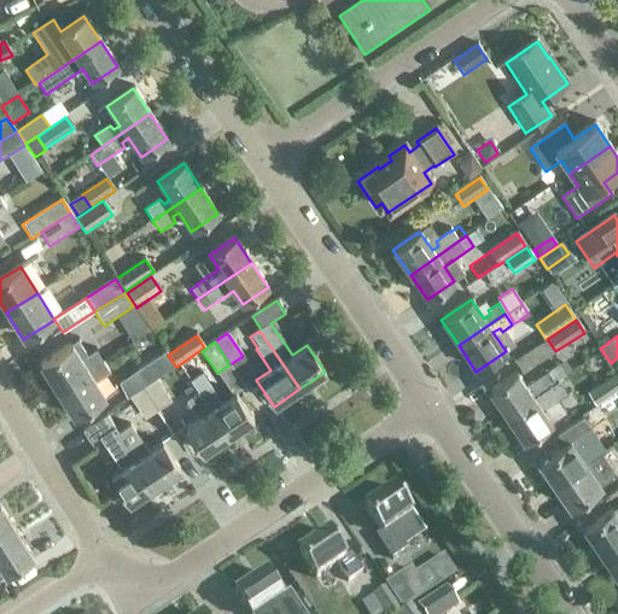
[(56,391),(101,362),(94,351),(81,361),(71,345),(39,366),(56,391)]
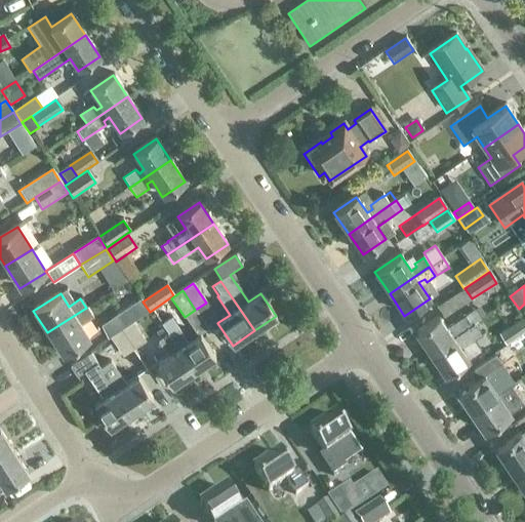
[(495,327),(517,310),(506,295),(484,313),(495,327)]
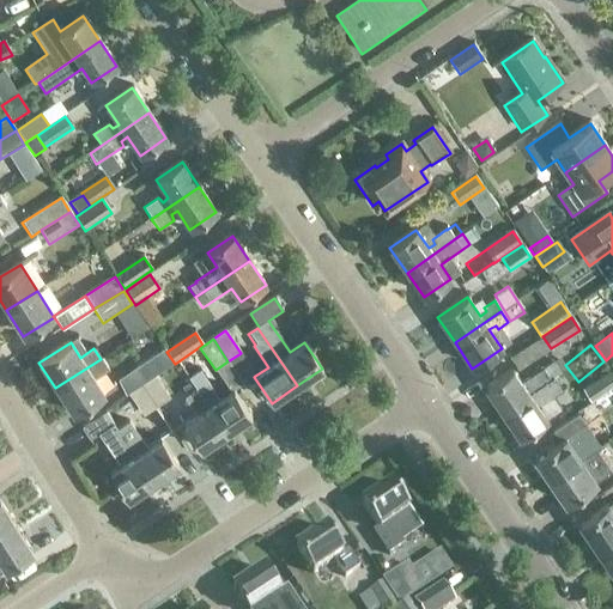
[(145,383),(174,364),(164,349),(135,370),(145,383)]
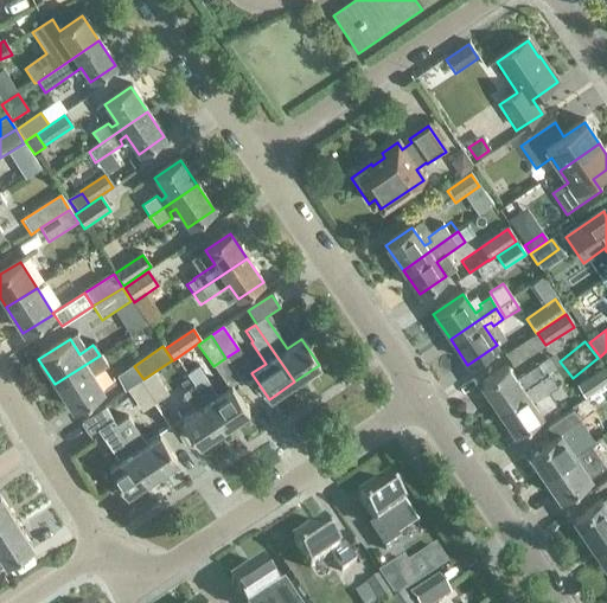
[(241,380),(251,373),(253,372),(238,350),(225,358),(241,380)]
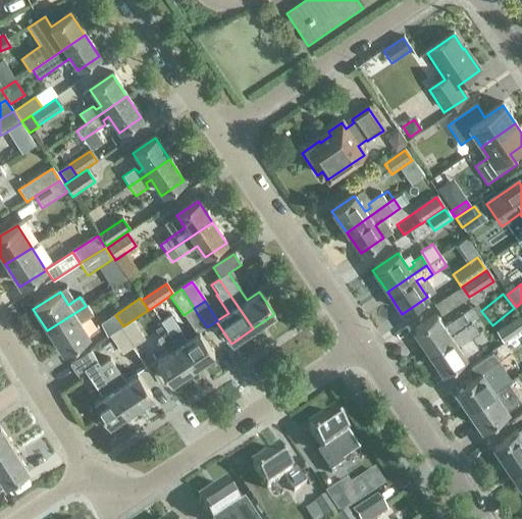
[(86,306),(47,330),(61,353),(89,336),(81,323),(92,316),(86,306)]
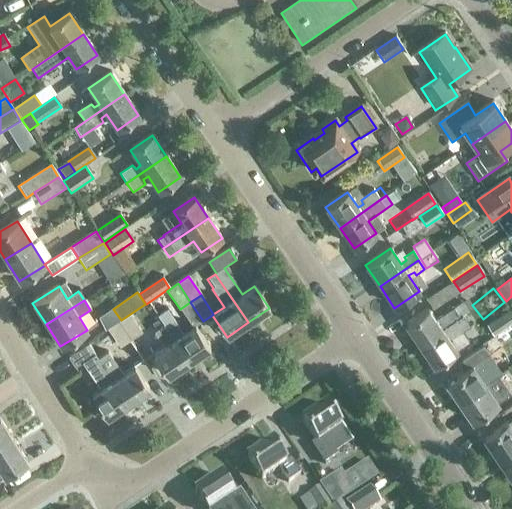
[(467,300),(435,321),(428,310),(406,324),(420,345),(460,318),(462,317),(461,316),(473,309),(467,300)]
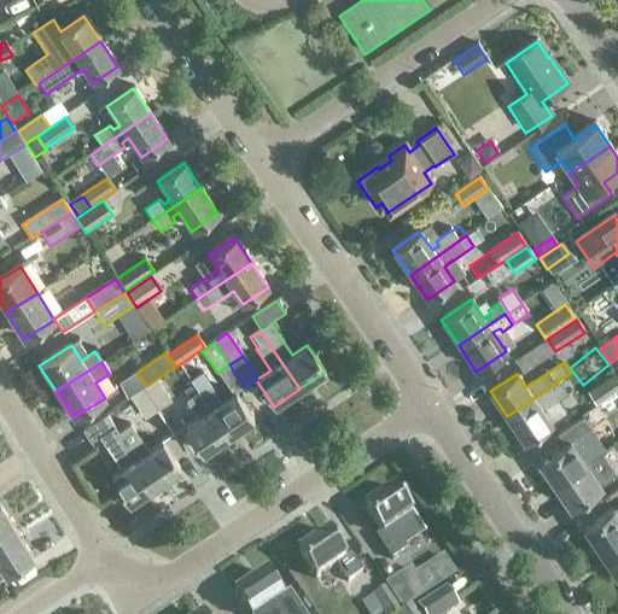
[(202,375),(191,382),(227,438),(252,421),(235,395),(216,408),(214,403),(216,396),(202,375)]
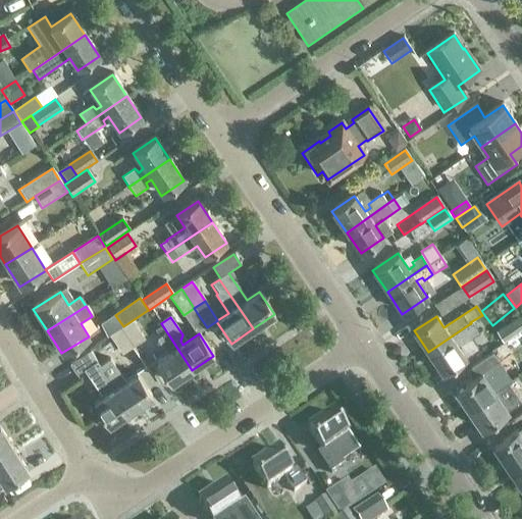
[(504,344),(521,330),(521,320),(520,317),(497,333),(504,344)]
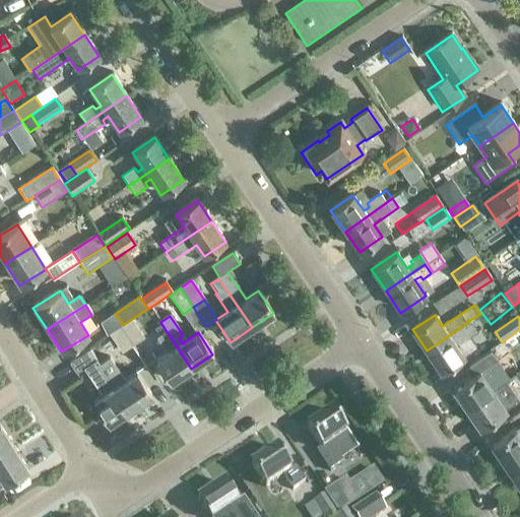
[(120,328),(133,346),(143,339),(131,321),(123,326),(120,328)]
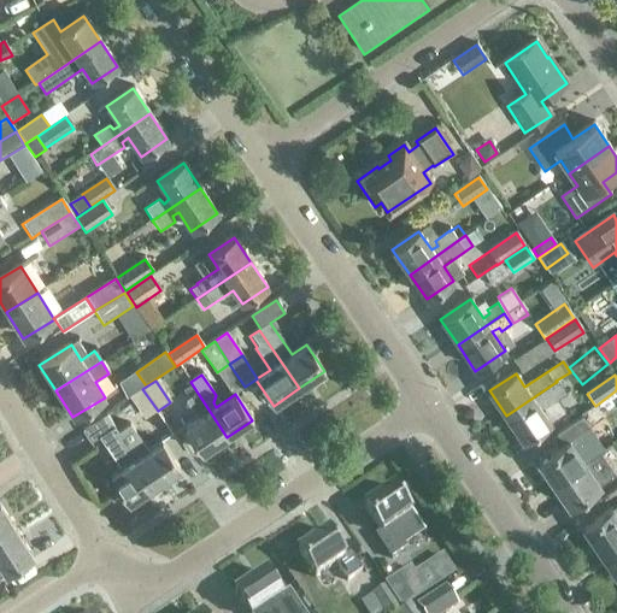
[(227,437),(191,382),(188,383),(191,388),(182,393),(187,400),(186,401),(193,411),(200,411),(203,416),(183,428),(201,454),(227,437)]
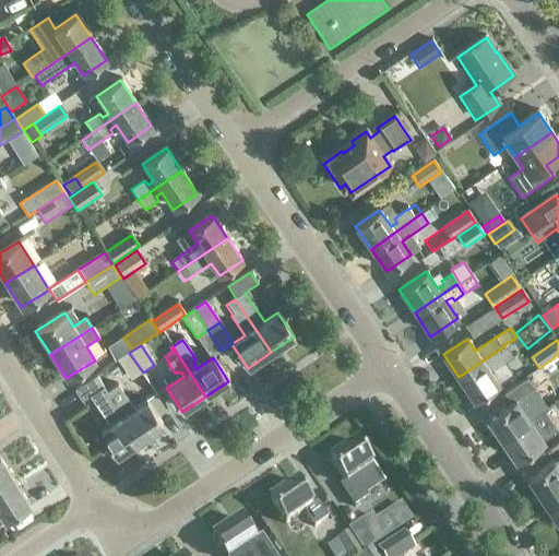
[(504,346),(502,347),(459,377),(474,400),(511,375),(504,364),(512,358),(504,346)]
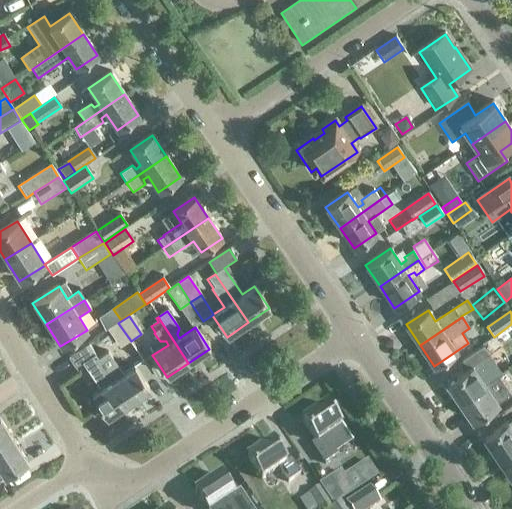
[(118,323),(112,327),(108,330),(120,348),(131,341),(118,323)]
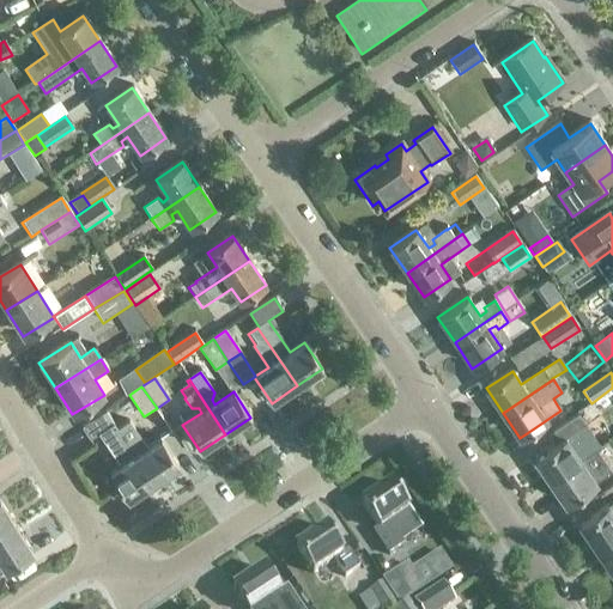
[(114,425),(114,426),(105,414),(82,428),(89,442),(98,436),(119,468),(110,474),(127,500),(153,483),(121,436),(114,425)]
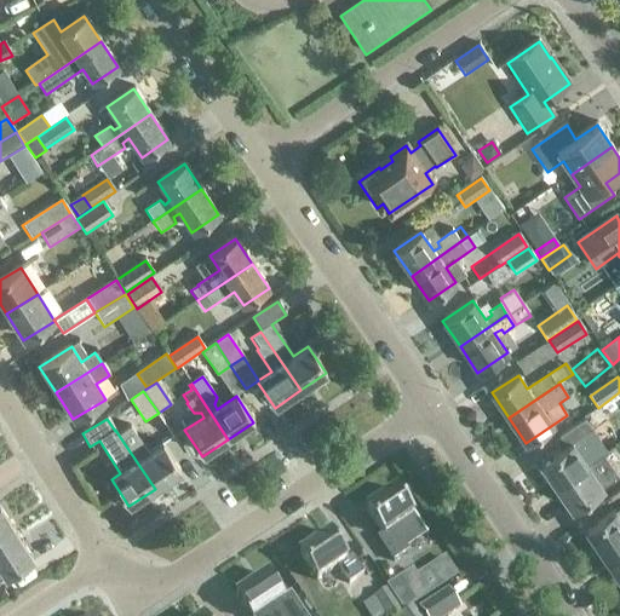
[(561,450),(540,465),(556,488),(586,466),(602,456),(607,453),(591,430),(585,419),(554,439),(561,450)]
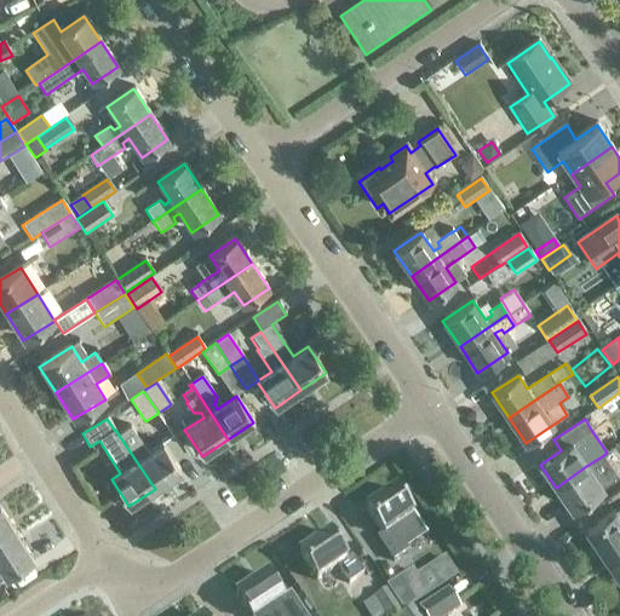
[(132,433),(122,441),(155,489),(181,472),(162,445),(142,459),(138,454),(141,447),(135,436),(132,433)]
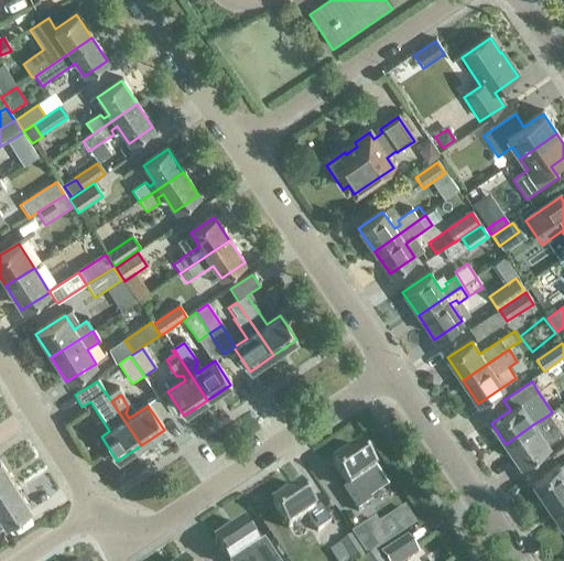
[(533,424),(506,444),(520,465),(548,445),(561,435),(548,416),(533,424)]
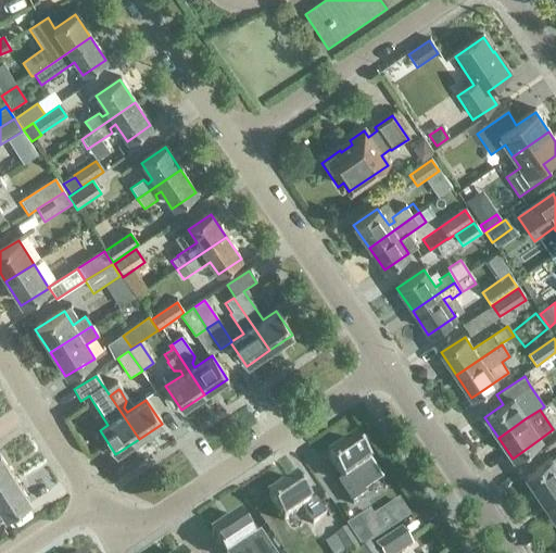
[(379,482),(354,444),(327,463),(342,485),(338,488),(351,507),(364,500),(361,495),(379,482)]
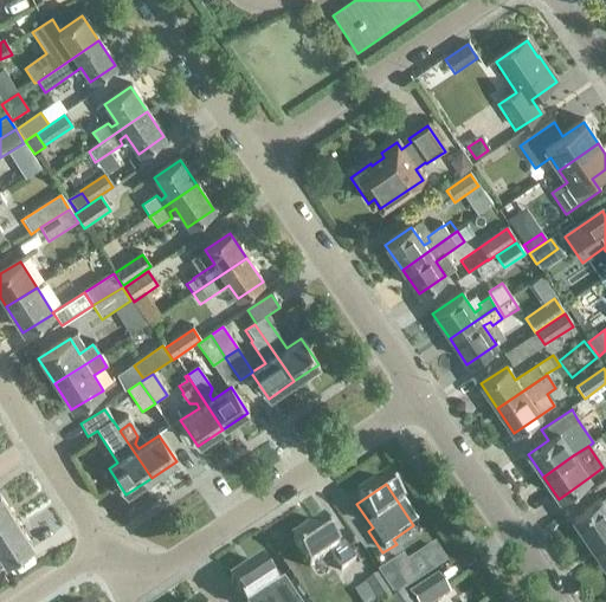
[(605,496),(600,500),(572,519),(592,548),(605,537),(605,496)]
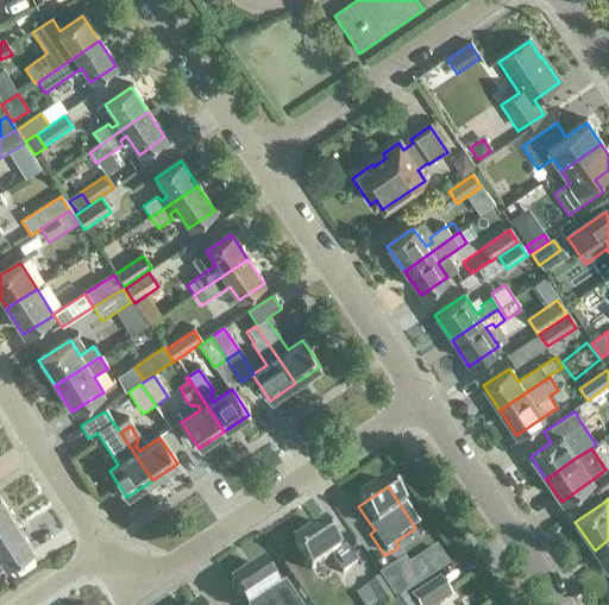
[(0,533),(16,524),(0,500),(0,533)]
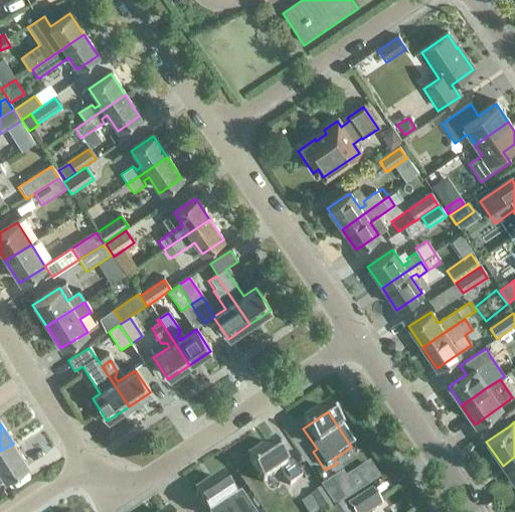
[(13,444),(0,451),(0,473),(4,480),(26,466),(13,444)]
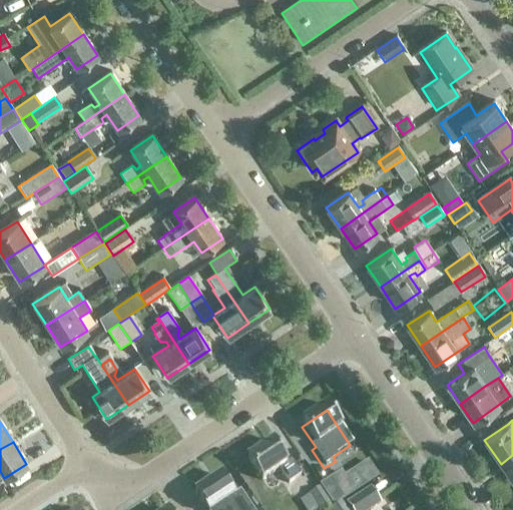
[(288,488),(300,480),(291,465),(287,468),(272,447),(246,463),(262,485),(279,474),(288,488)]
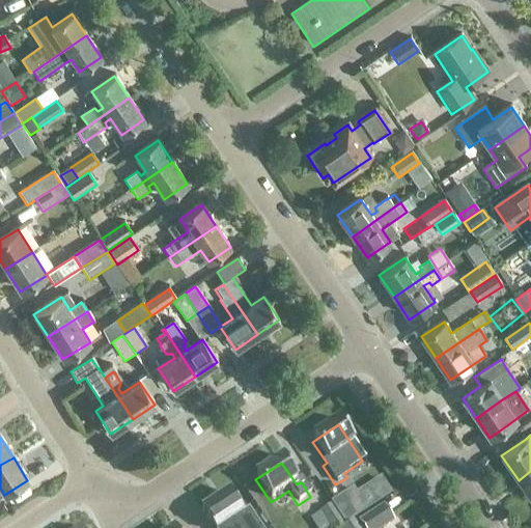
[(530,471),(519,480),(530,498),(530,471)]
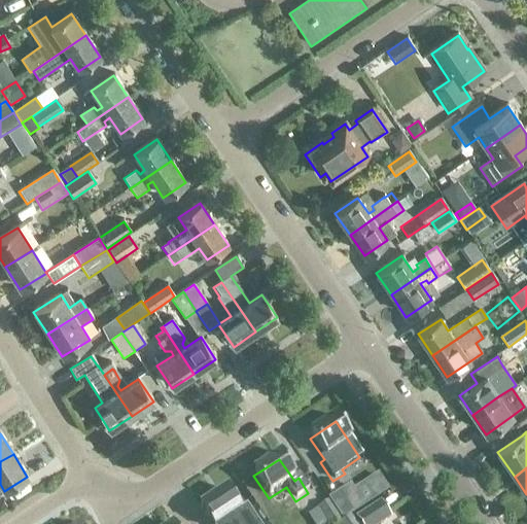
[(225,494),(200,512),(207,523),(255,523),(246,510),(239,515),(225,494)]
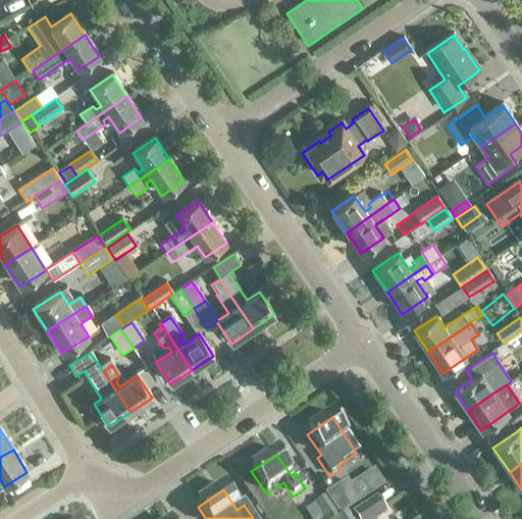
[(344,518),(350,514),(336,494),(326,501),(337,518),(344,518)]
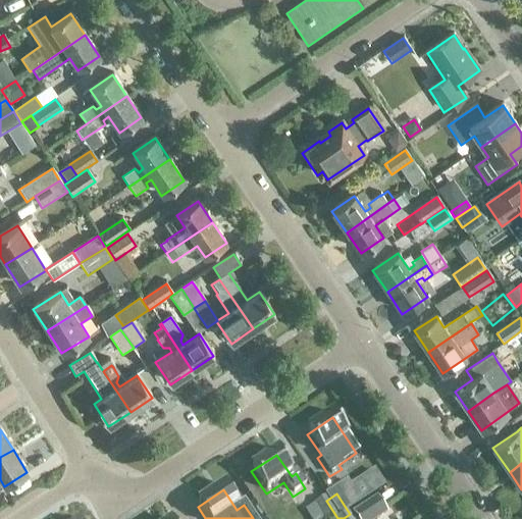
[(352,517),(353,518),(387,518),(376,501),(352,517)]
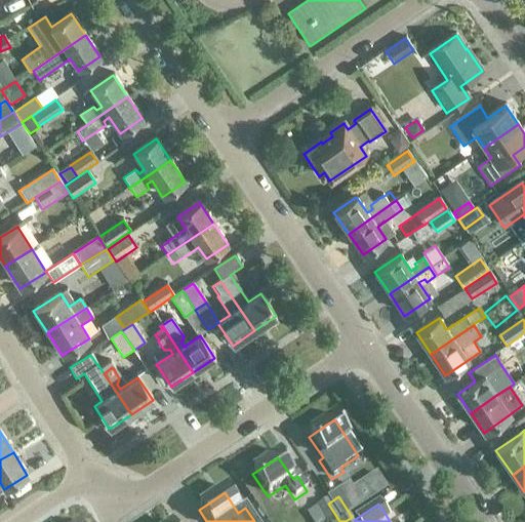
[(326,505),(316,511),(306,518),(308,521),(338,521),(326,505)]
